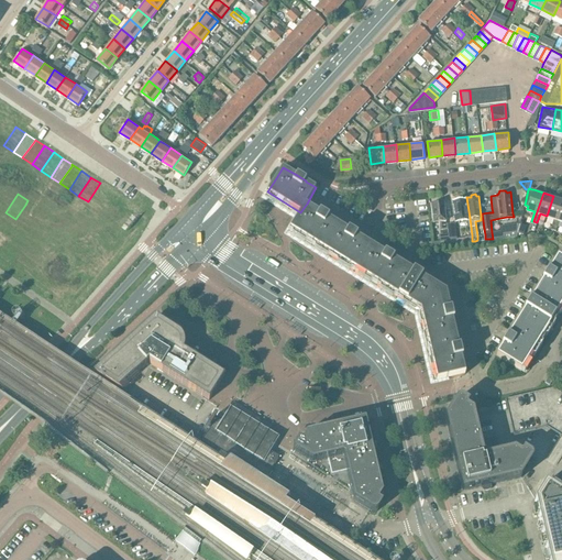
[(561,198),(553,196),(547,216),(554,218),(551,227),(554,228),(561,204),(561,198)]
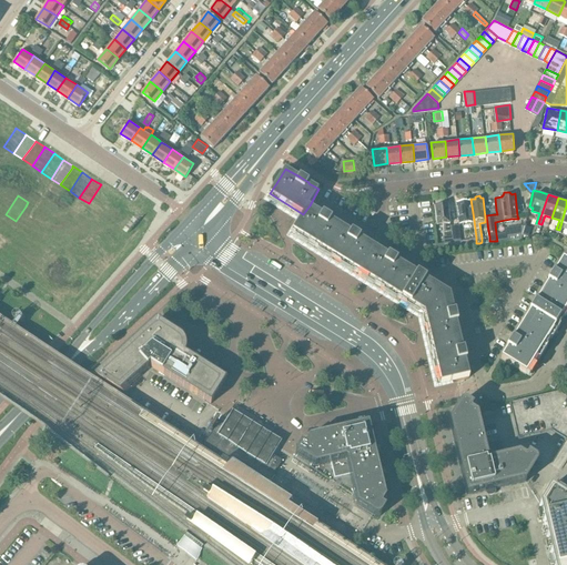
[(474,220),(471,199),(457,201),(459,222),(473,221),(474,220)]
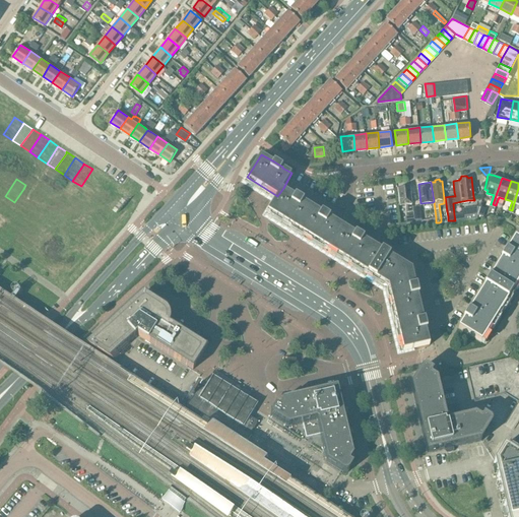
[(23,189),(14,202),(22,208),(31,195),(34,191),(25,185),(23,189)]
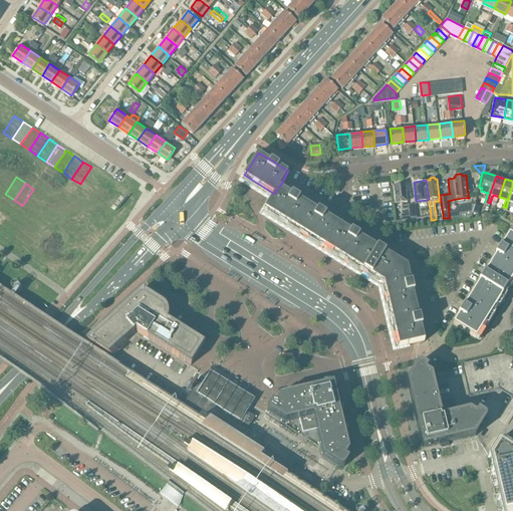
[(397,202),(402,201),(403,208),(409,207),(406,183),(395,184),(397,202)]
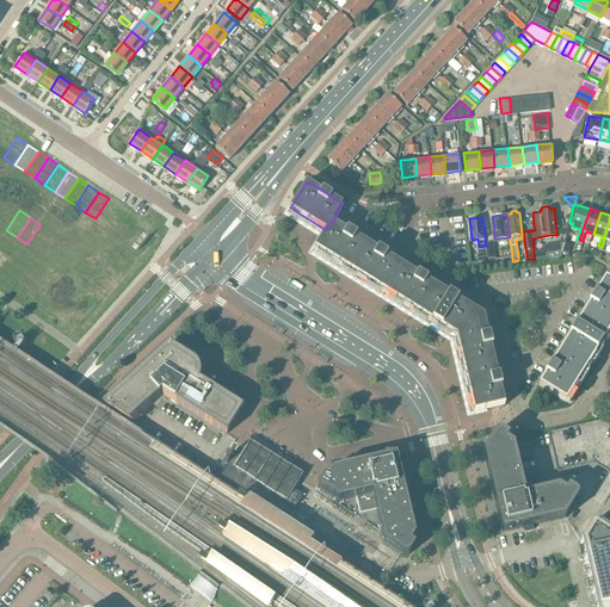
[(333,221),(326,230),(315,247),(350,268),(367,241),(357,235),(347,229),(333,221)]
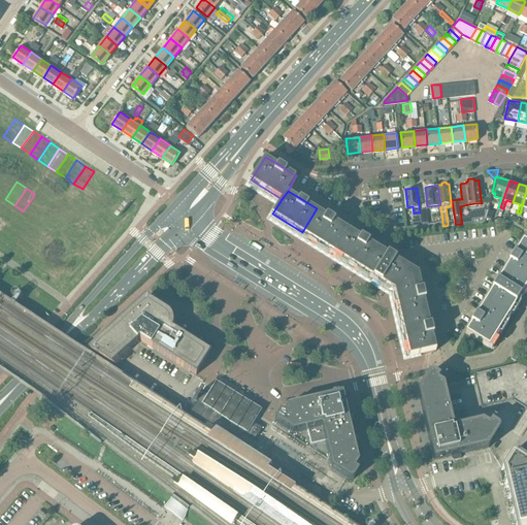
[(32,198),(23,211),(31,217),(41,202),(43,200),(34,194),(32,198)]
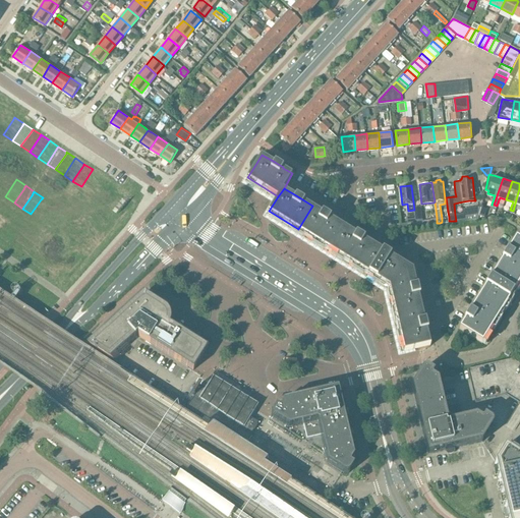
[(41,199),(31,214),(40,220),(48,208),(51,203),(43,197),(41,199)]
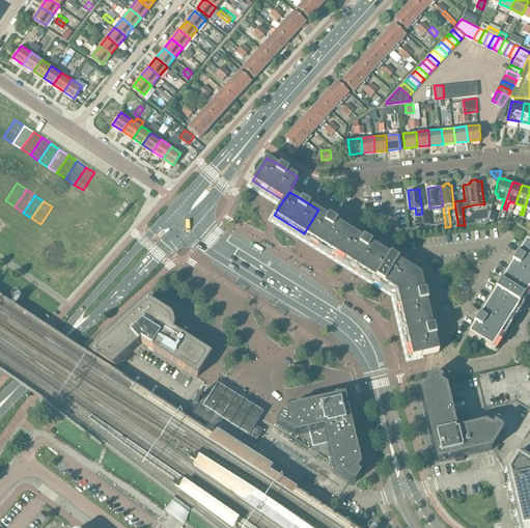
[(49,212),(40,224),(49,230),(58,217),(61,213),(52,206),(49,212)]
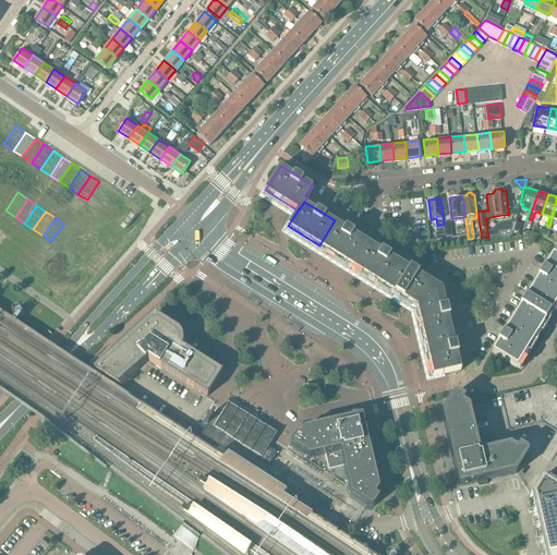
[(451,219),(444,220),(445,229),(446,236),(446,240),(453,239),(452,234),(451,219)]
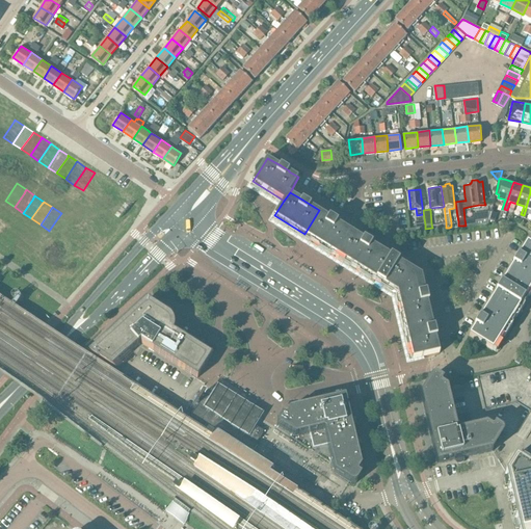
[(474,216),(475,217),(476,223),(487,222),(487,221),(490,209),(474,212),(474,216)]
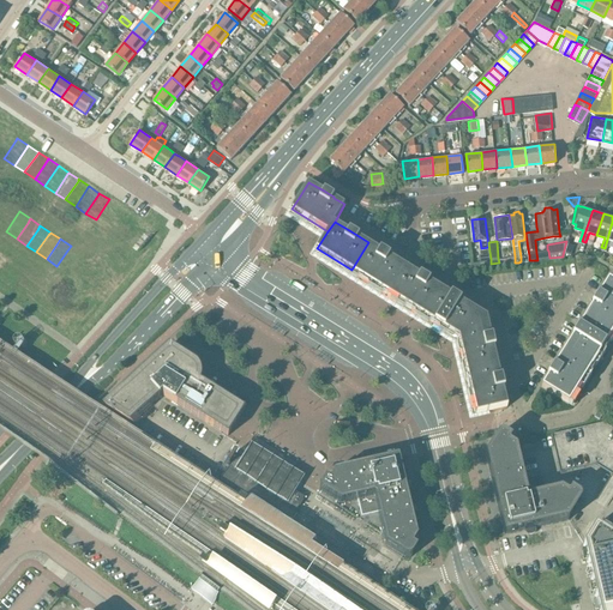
[(368,242),(352,270),(383,289),(388,293),(404,265),(400,263),(390,257),(390,255),(380,249),(368,242)]
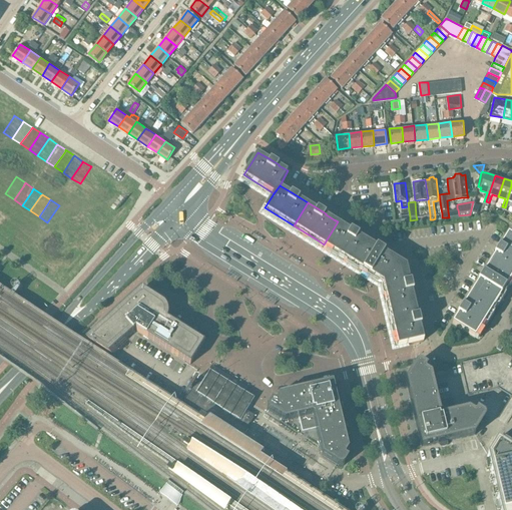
[(478,211),(479,206),(480,203),(475,202),(472,210),(478,211)]
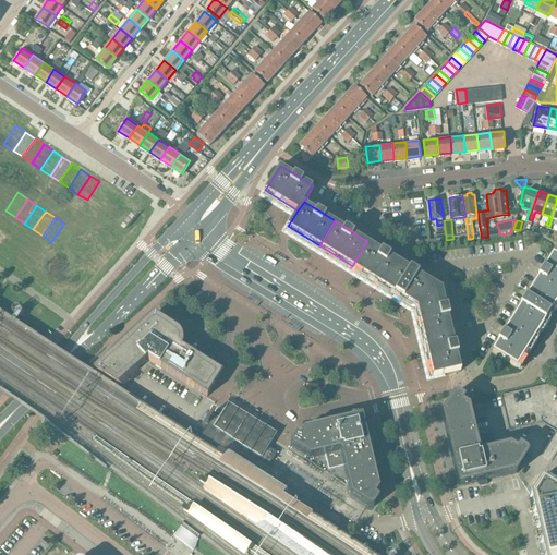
[(61,228),(51,242),(61,249),(74,230),(64,224),(61,228)]
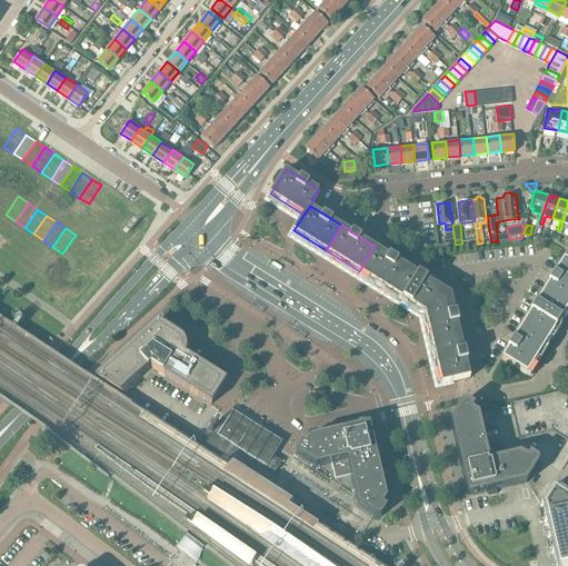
[(446,241),(439,242),(440,248),(440,249),(456,247),(455,245),(455,240),(446,241)]
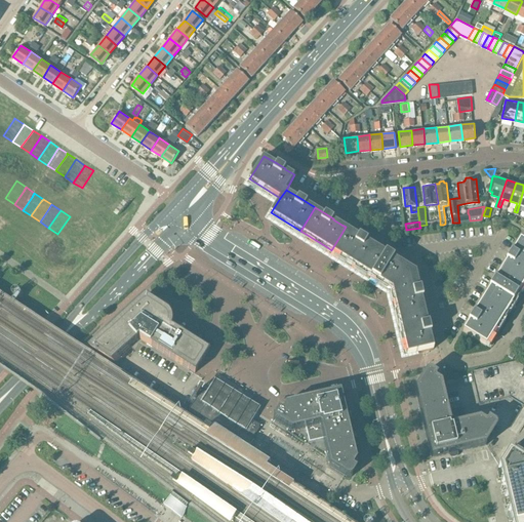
[(346,227),(331,250),(362,270),(376,246),(367,240),(368,240),(359,234),(359,235),(346,227)]
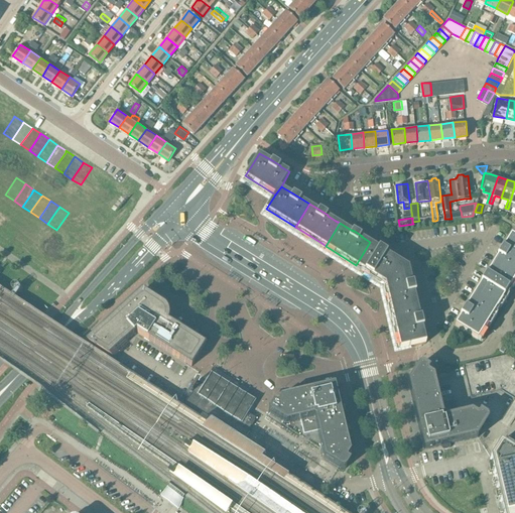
[(493,264),(514,277),(514,236),(511,234),(503,247),(503,246),(497,255),(498,255),(493,264)]
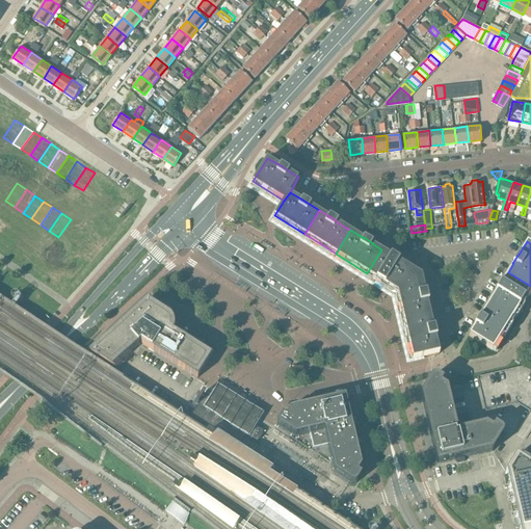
[(398,292),(422,274),(399,260),(400,260),(391,255),(381,249),(367,273),(398,292)]
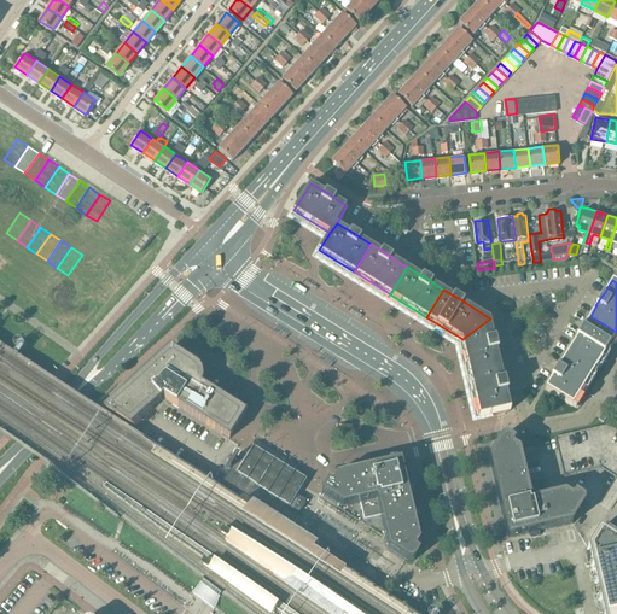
[(568,351),(595,369),(616,335),(616,332),(591,316),(583,327),(582,326),(576,337),(577,337),(568,351)]
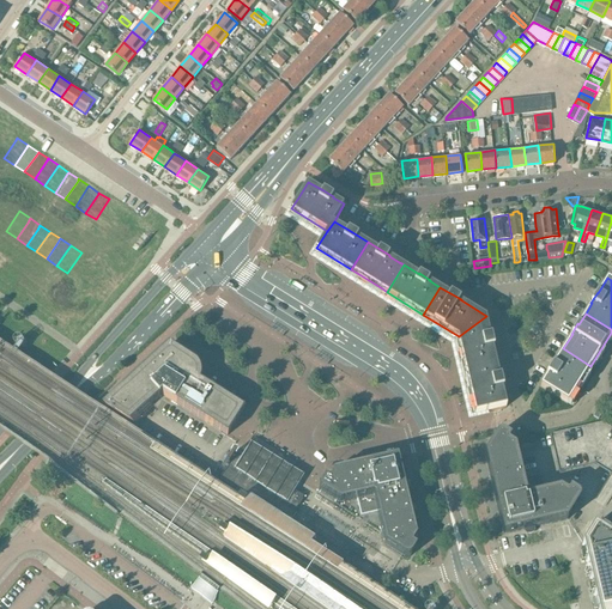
[(486,316),(459,336),(466,369),(497,361),(494,346),(495,346),(491,335),(486,316)]
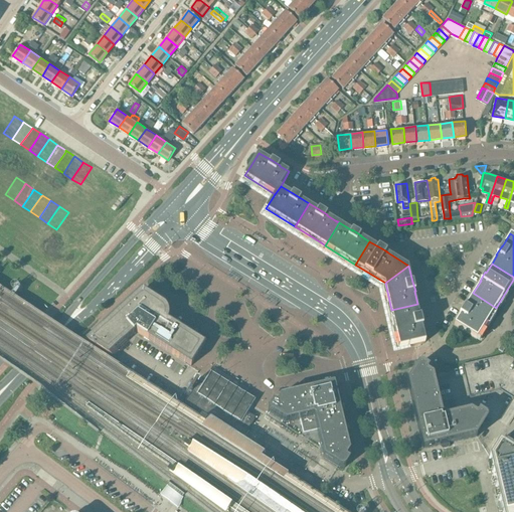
[(143,288),(132,298),(90,337),(113,351),(137,329),(192,364),(206,342),(169,319),(169,318),(169,315),(170,313),(169,310),(168,307),(167,304),(165,303),(164,302),(143,288)]
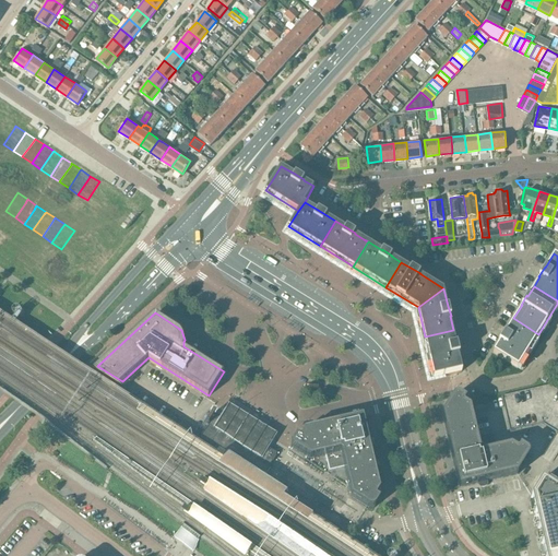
[(499,341),(494,351),(518,366),(538,334),(513,318),(506,332),(505,331),(499,341)]
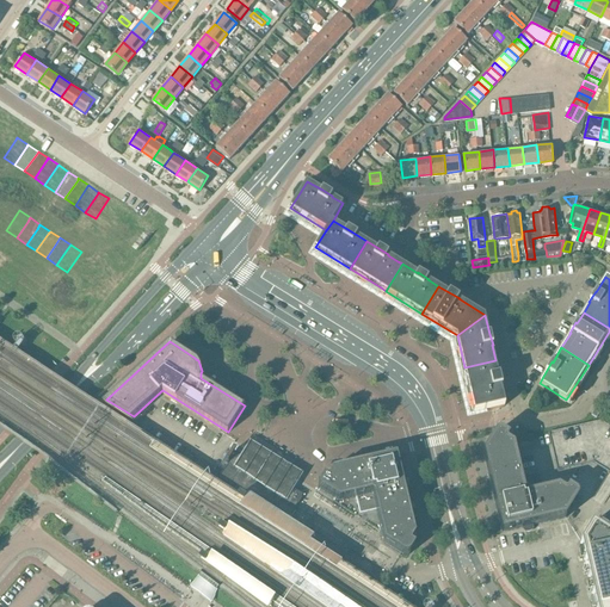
[(495,360),(464,367),(474,410),(505,403),(501,385),(503,385),(499,373),(499,375),(495,360)]
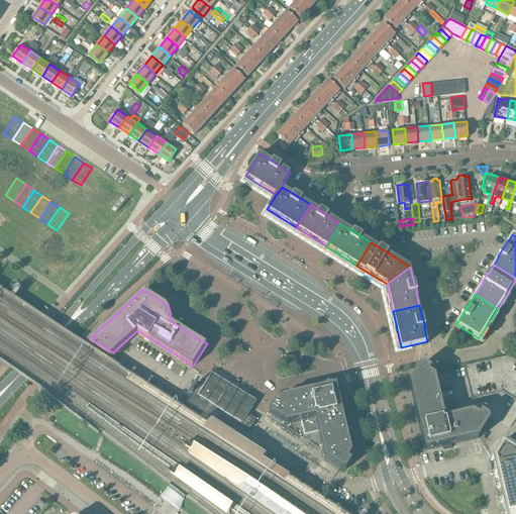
[(509,345),(505,342),(501,348),(505,351),(509,345)]
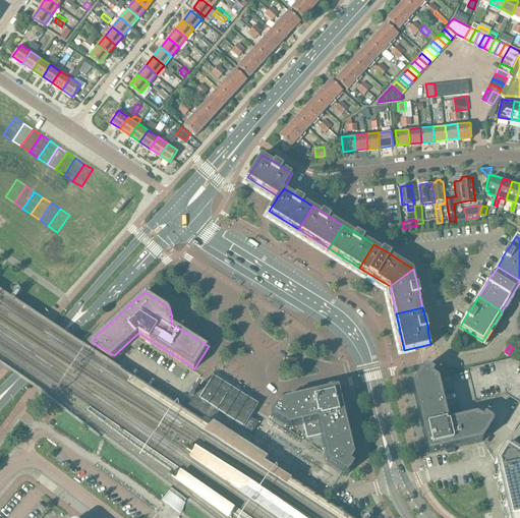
[(412,384),(428,453),(482,440),(493,423),(494,421),(493,420),(493,419),(493,418),(492,417),(485,413),(482,417),(476,413),(463,416),(459,403),(445,406),(439,378),(432,373),(435,370),(427,365),(426,365),(424,365),(423,366),(412,384)]
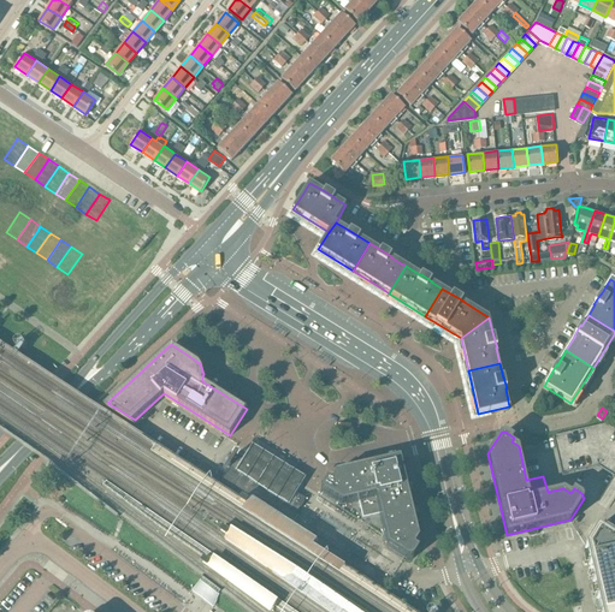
[(253,443),(250,446),(243,458),(237,455),(223,476),(291,520),(306,497),(296,491),(306,475),(253,443)]
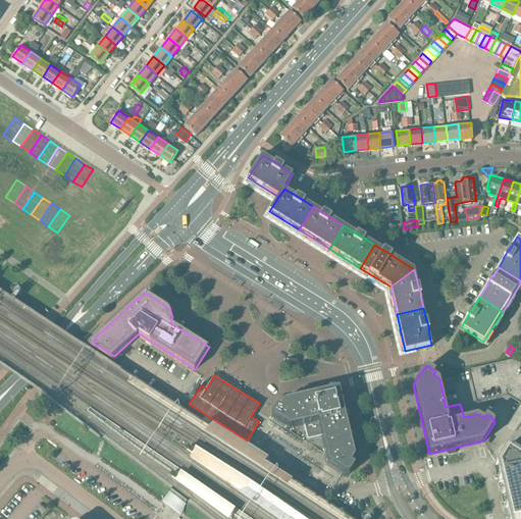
[(277,404),(272,411),(272,412),(273,414),(273,415),(275,416),(291,426),(305,423),(308,437),(322,434),(328,462),(345,472),(347,472),(348,472),(349,472),(350,471),(352,470),(355,464),(352,462),(355,456),(339,387),(284,400),(280,406),(277,404)]
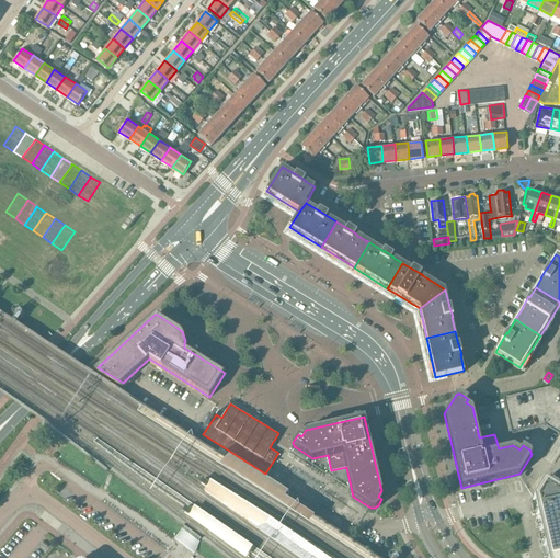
[(559,488),(545,479),(538,489),(534,496),(534,497),(535,499),(548,557),(559,557),(559,488)]
